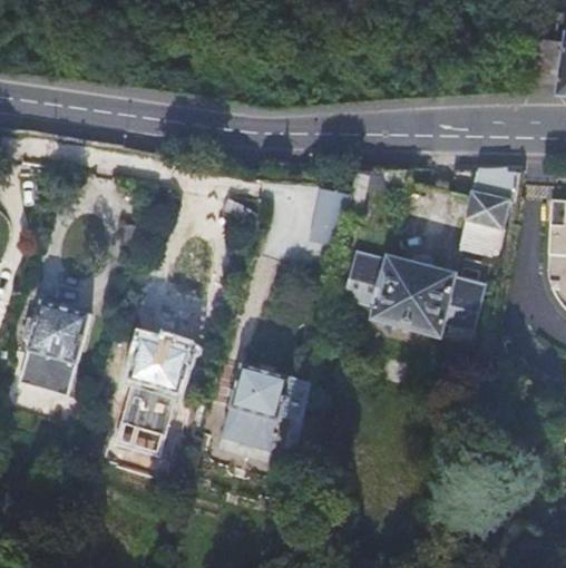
[(553,92),(565,92),(565,30),(564,42),(550,41),(542,39),(533,49),(528,78),(543,80),(554,82),(553,92)]
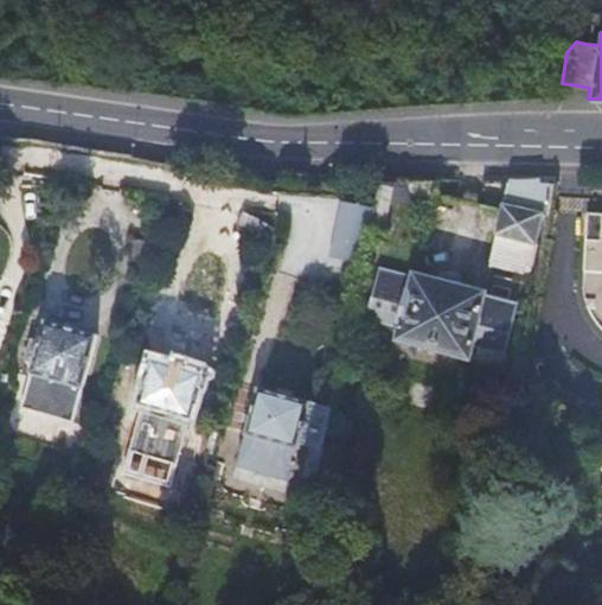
[(529,274),(551,189),(551,184),(540,183),(542,179),(507,178),(487,266),(529,274)]
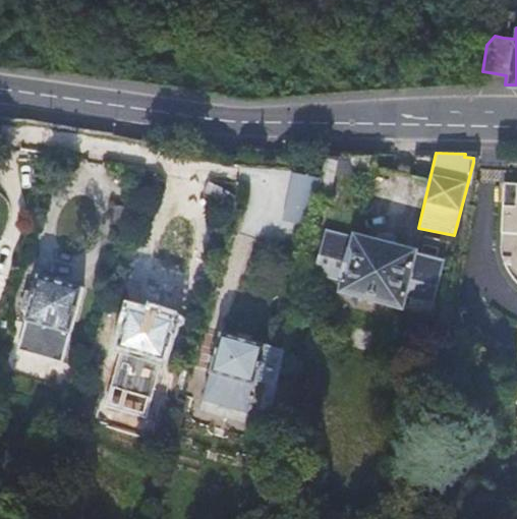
[(336,160),(324,158),(321,173),(317,193),(328,196),(336,160)]
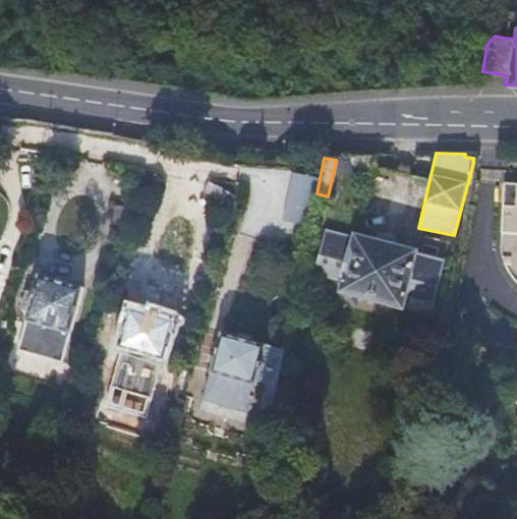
[(303,221),(313,172),(290,167),(280,216),(303,221)]
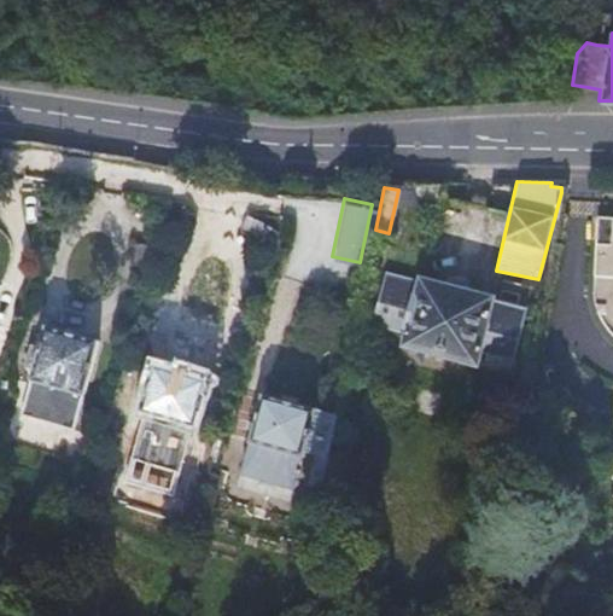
[(243,213),(235,224),(263,242),(270,231),(243,213)]
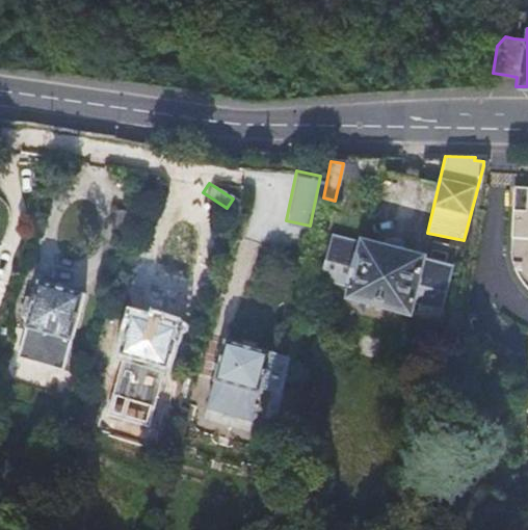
[(527,186),(515,185),(511,235),(527,236),(527,375),(525,426),(527,426),(527,186)]
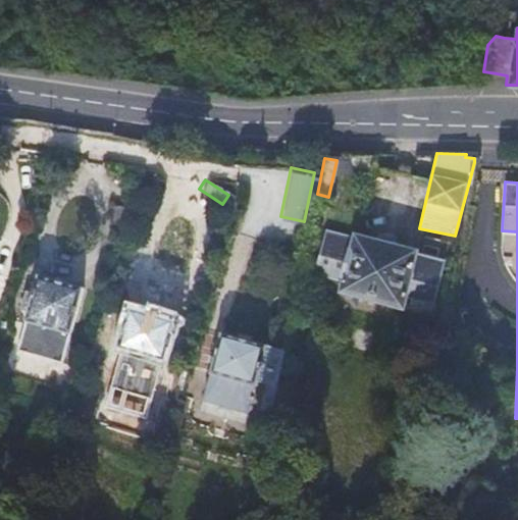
[(358,236),(349,235),(339,231),(337,237),(328,236),(318,280),(345,287),(342,299),(407,314),(410,301),(437,307),(448,261),(439,258),(441,254),(358,236)]
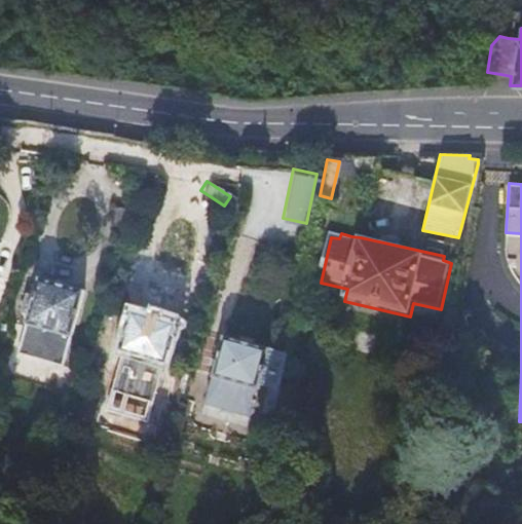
[(30,271),(17,316),(62,329),(74,285),(30,271)]
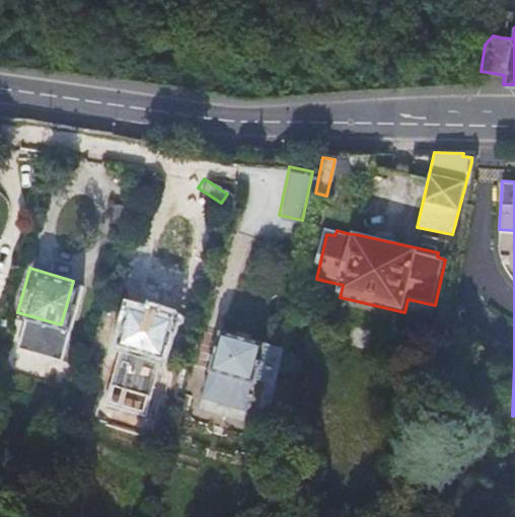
[(181,349),(192,316),(128,299),(115,344),(156,355),(160,344),(181,350),(181,349)]
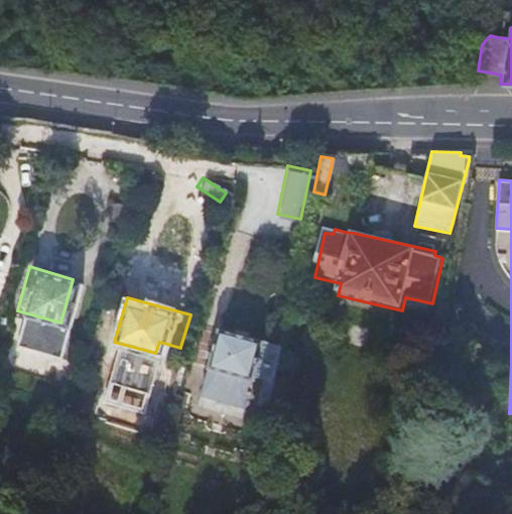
[(277,376),(284,340),(223,324),(212,364),(213,364),(205,389),(248,401),(250,392),(253,393),(256,384),(253,383),(255,376),(257,371),(266,373),(277,376)]
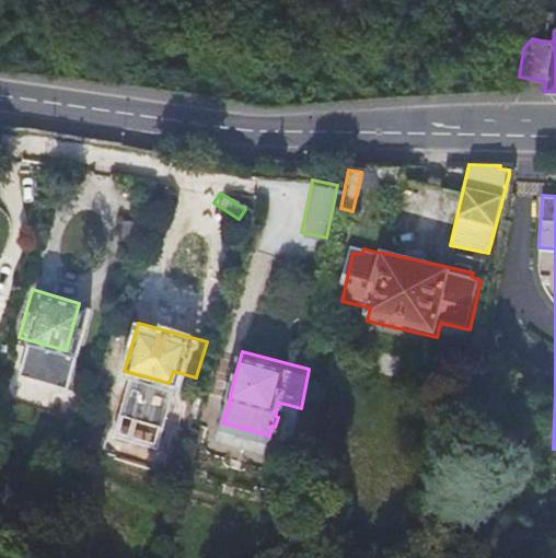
[(170,409),(185,414),(193,386),(177,383),(170,409)]
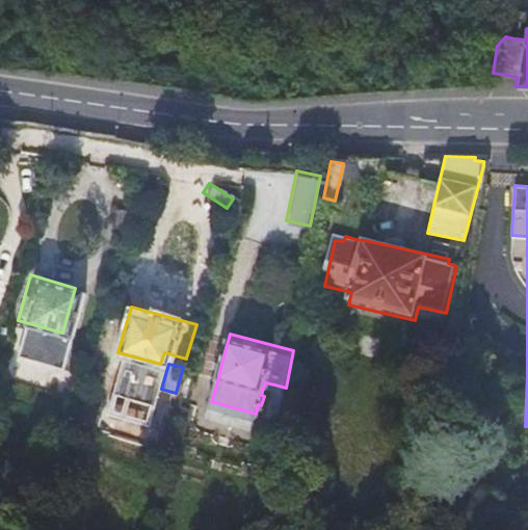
[(268,411),(281,413),(285,393),(273,391),(268,411)]
